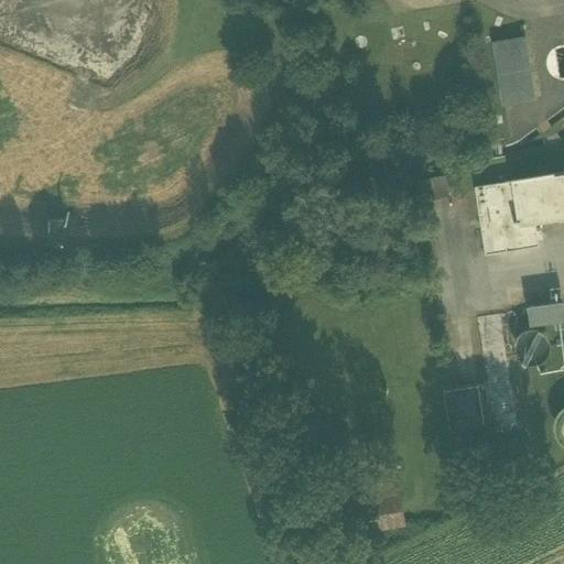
[(496,44),(505,101),(532,97),(522,40),(496,44)]
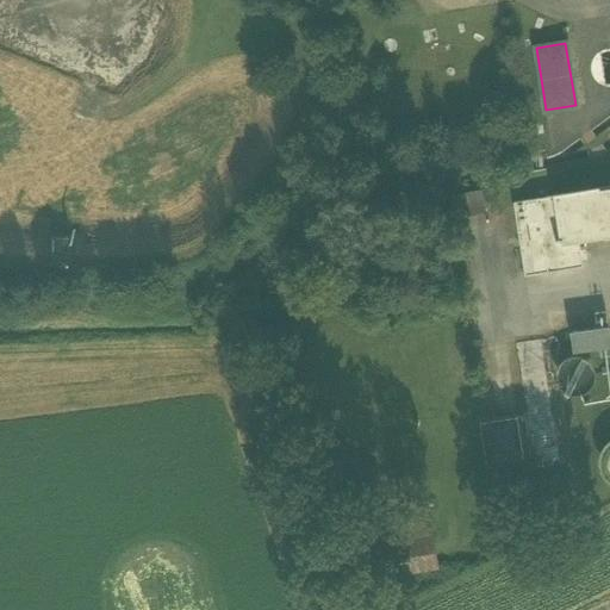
[(609,50),(605,50),(597,54),(592,61),(590,70),(592,79),(599,85),(608,88),(609,87),(609,50)]
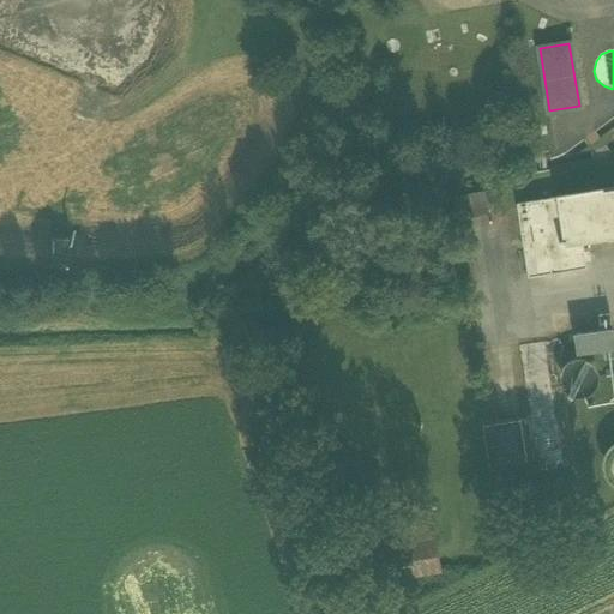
[(613,187),(517,204),(529,277),(587,268),(582,240),(613,234),(613,187)]
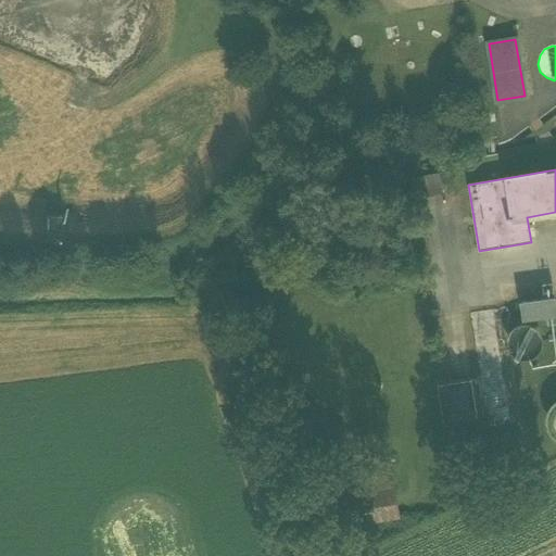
[(442,193),(439,174),(411,178),(414,199),(442,193)]
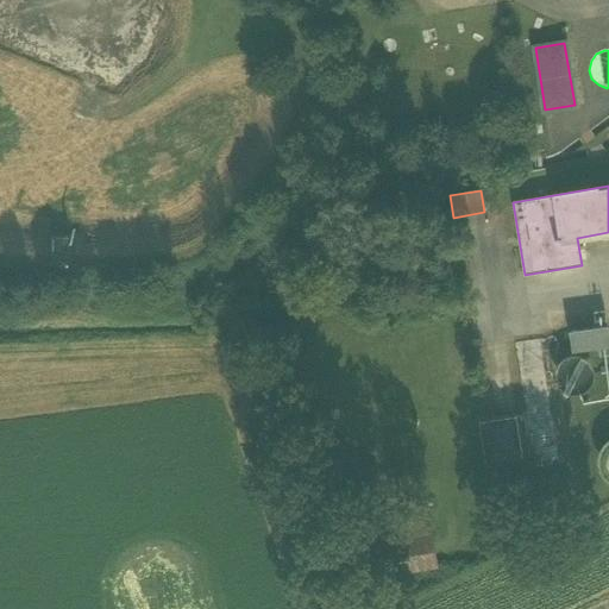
[(602,353),(608,352),(608,347),(606,327),(572,332),(575,347),(600,344),(602,353)]
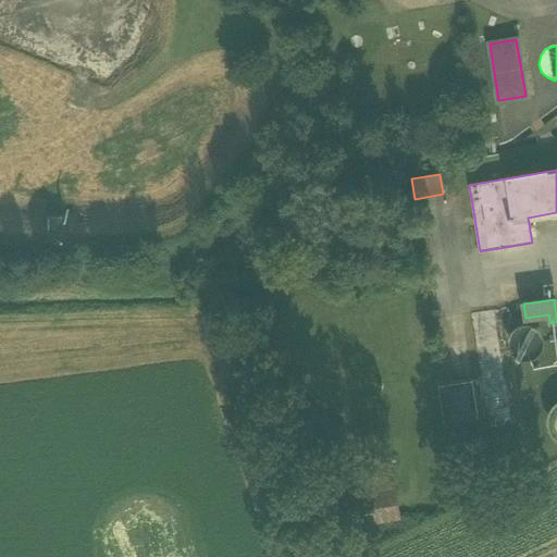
[(471,314),(490,429),(512,425),(511,419),(517,418),(515,405),(509,406),(507,390),(512,388),(511,383),(506,384),(504,368),(509,368),(508,361),(503,362),(500,349),(506,349),(505,341),(499,342),(497,326),(503,326),(502,322),(510,321),(508,309),(471,314)]
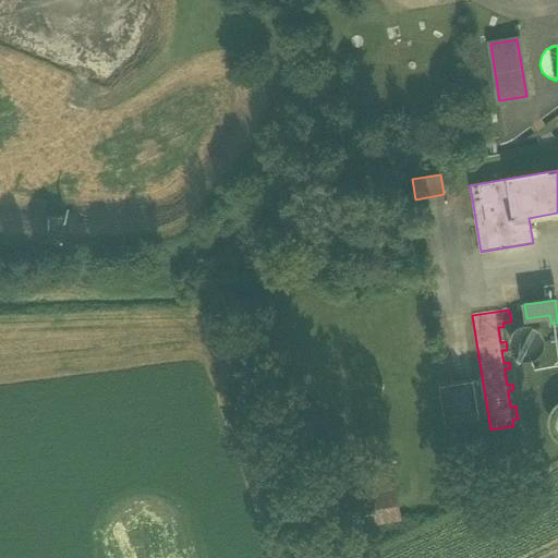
[(521,361),(528,362),(533,360),(538,356),(543,352),(545,346),(544,339),(542,334),(537,329),(532,326),(525,325),(520,327),(514,330),(510,335),(508,341),(509,348),(511,353),(516,358),(521,361)]
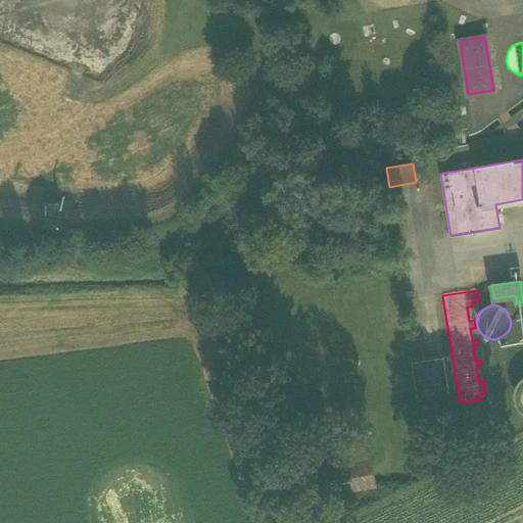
[(412,362),(418,397),(449,392),(443,358),(412,362)]
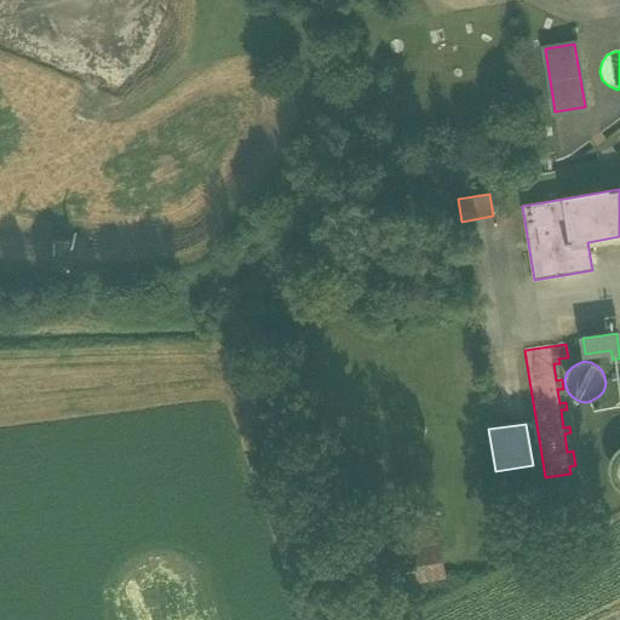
[(445,577),(440,545),(377,556),(383,587),(445,577)]
